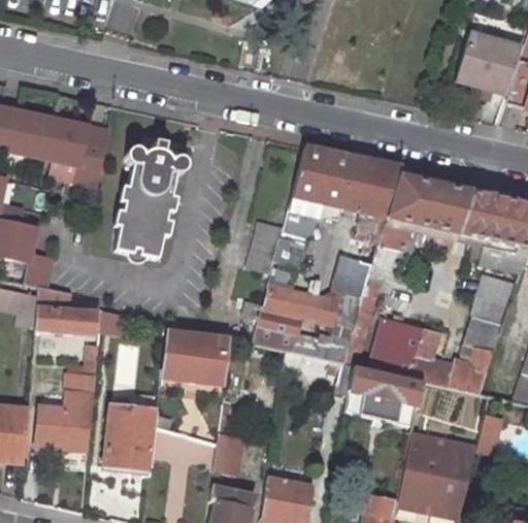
[(527,62),(517,60),(506,102),(527,107),(527,25),(520,44),(518,48),(527,51),(527,62)]
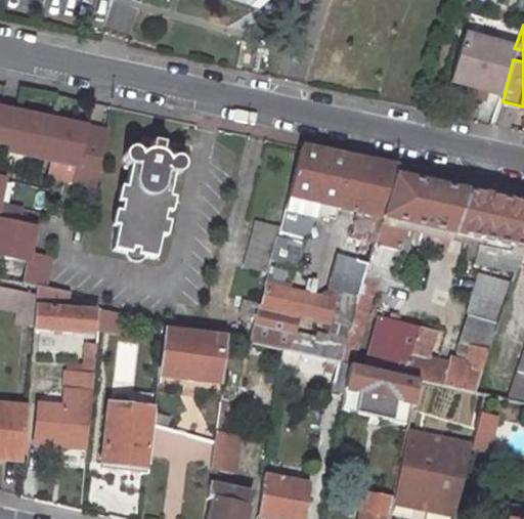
[(452,75),(499,89),(508,67),(514,48),(516,44),(468,28),(452,75)]
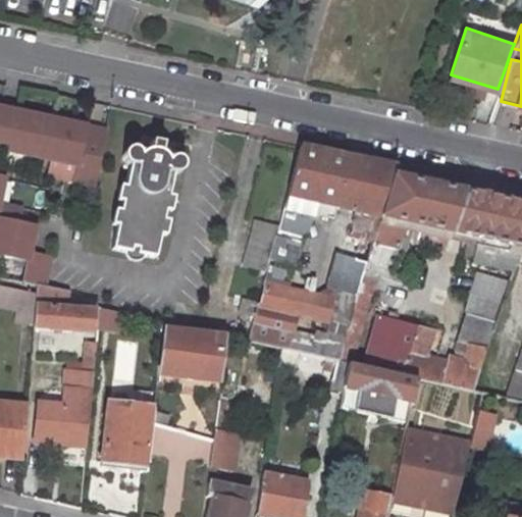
[(54,116),(3,106),(0,119),(0,139),(12,142),(11,149),(47,156),(54,116)]
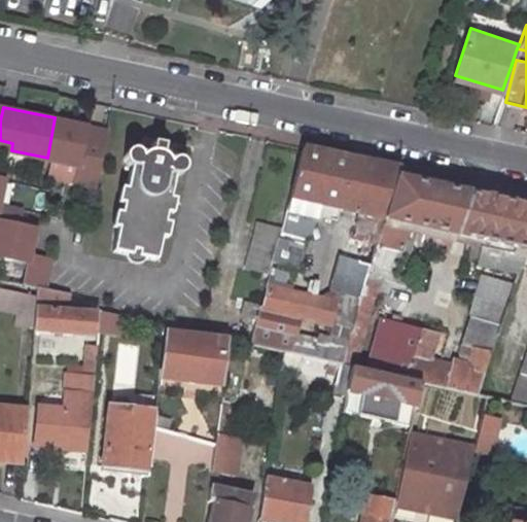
[(110,130),(55,117),(47,158),(80,165),(77,180),(99,184),(110,130)]
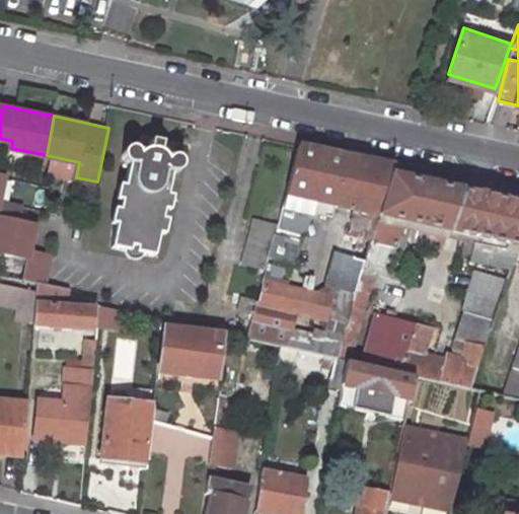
[(156,252),(174,172),(176,172),(180,170),(183,167),(184,163),(183,158),(180,155),(177,153),(176,150),(174,148),(162,146),(163,141),(153,138),(152,144),(139,141),(137,141),(134,142),(133,144),(130,144),(126,146),(123,151),(123,155),(124,158),(126,160),(130,162),(113,242),(156,252)]
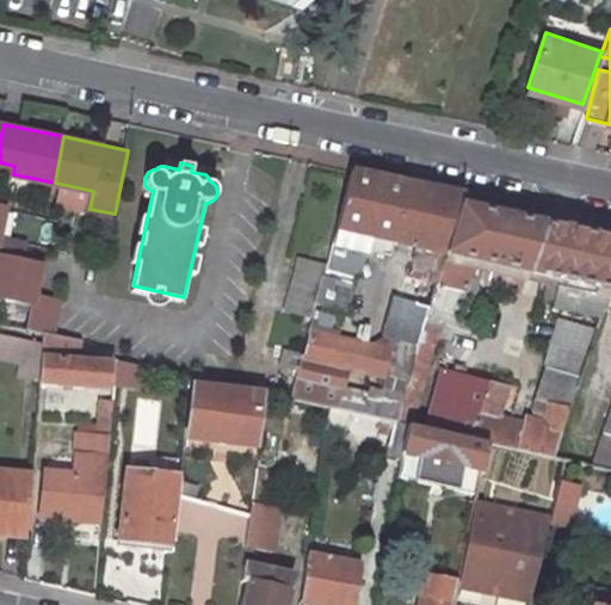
[(365,230),(380,234),(378,238),(394,241),(395,238),(409,181),(352,168),(337,224),(355,228),(355,233),(364,235),(365,230)]
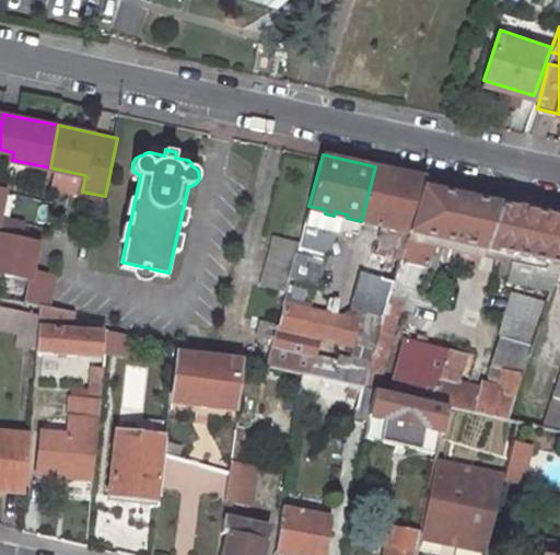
[(401,253),(421,185),(423,186),(426,180),(375,166),(362,218),(385,223),(378,247),(401,253)]
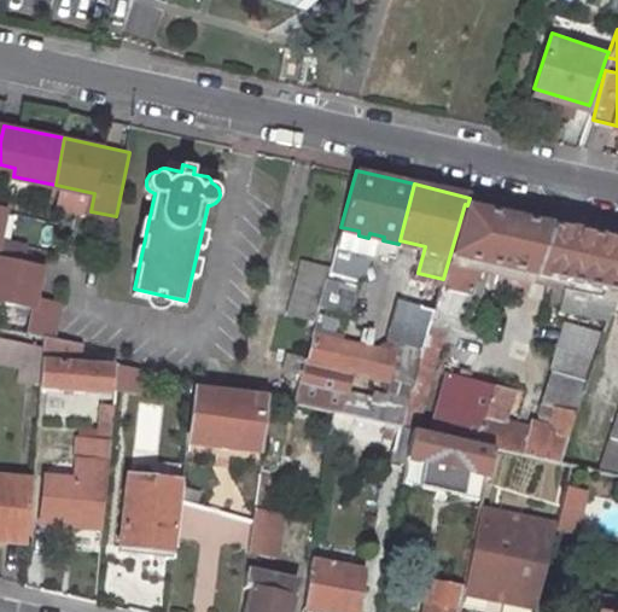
[(478,262),(570,284),(564,309),(612,320),(617,302),(617,238),(467,205),(465,204),(443,279),(435,308),(424,345),(409,397),(402,424),(408,425),(424,429),(439,379),(435,378),(450,326),(482,333),(485,315),(466,310),(478,262)]
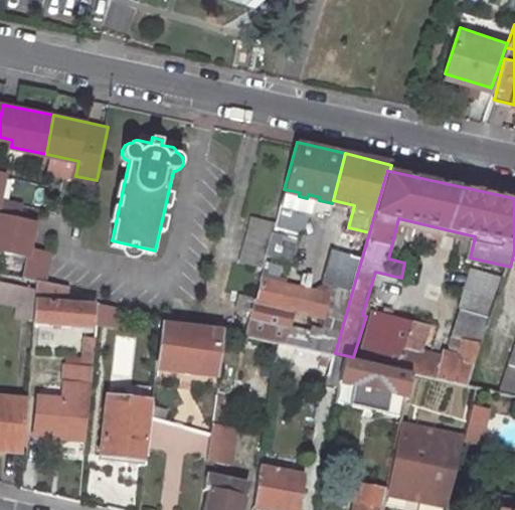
[(24,203),(0,198),(0,199),(0,245),(29,252),(25,272),(39,275),(47,277),(53,248),(32,244),(37,220),(21,216),(24,203)]
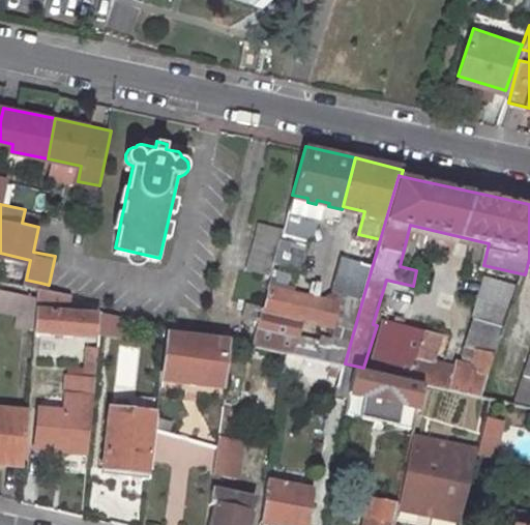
[(283,231),(259,225),(246,271),(270,278),(274,259),(283,231)]
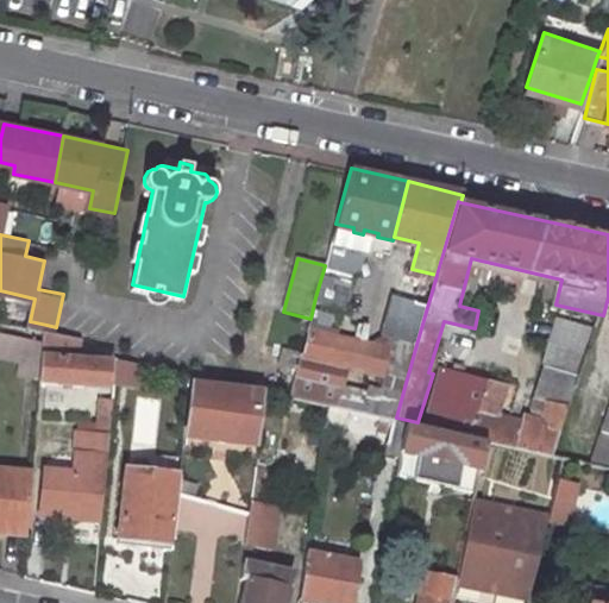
[(325,265),(315,297),(346,306),(353,271),(325,264),(325,265)]
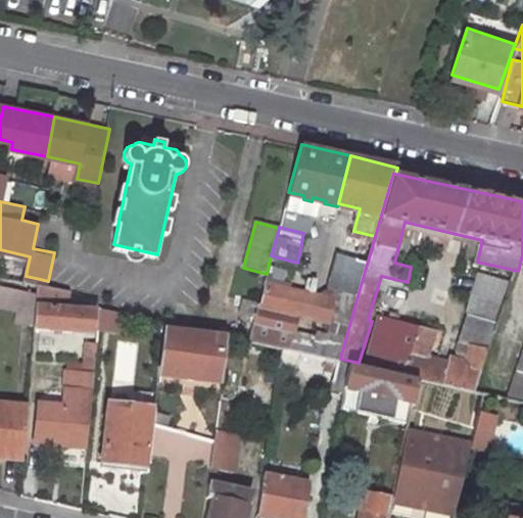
[(339,252),(368,261),(375,236),(353,231),(339,252)]
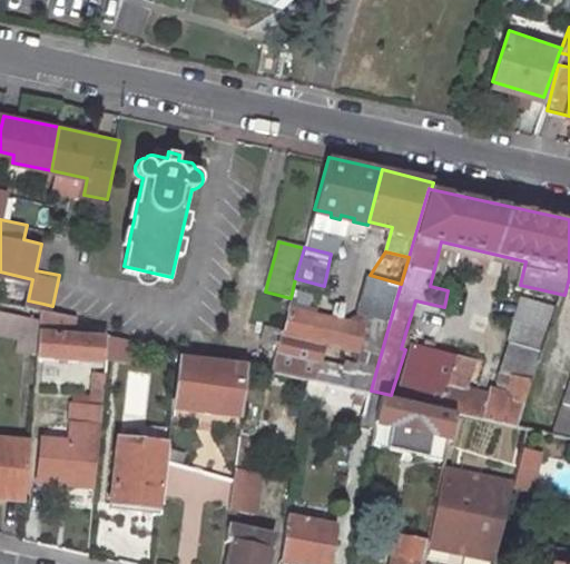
[(391,318),(401,284),(370,275),(361,310),(391,318)]
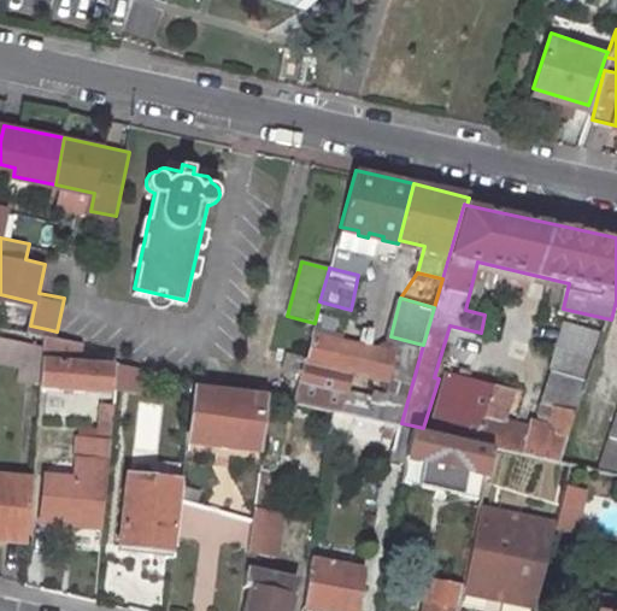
[(547,365),(532,397),(529,409),(544,411),(540,423),(507,416),(516,385),(448,370),(428,429),(493,444),(563,459),(606,333),(568,323),(548,362),(552,363),(551,366),(547,365)]
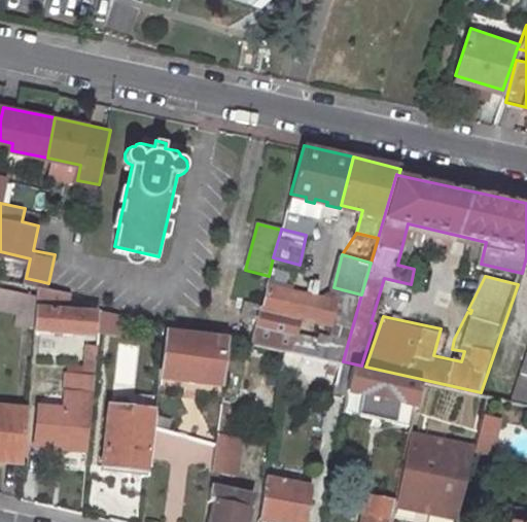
[(274,325),(279,306),(312,315),(318,291),(268,279),(260,303),(257,315),(251,341),(284,348),(303,352),(308,335),(274,325)]
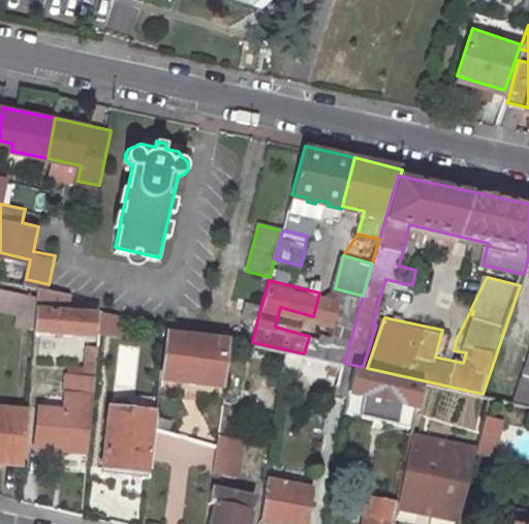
[(39,291),(2,282),(0,298),(0,301),(21,305),(20,318),(36,321),(39,291)]
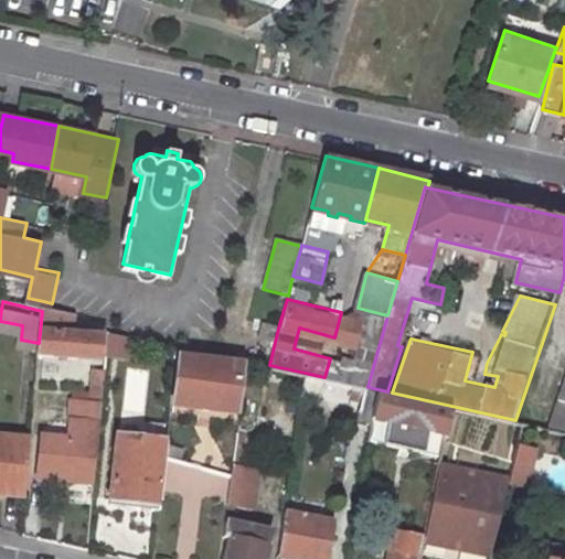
[(39,343),(38,348),(100,353),(103,330),(74,328),(76,308),(52,303),(43,301),(42,311),(39,343)]
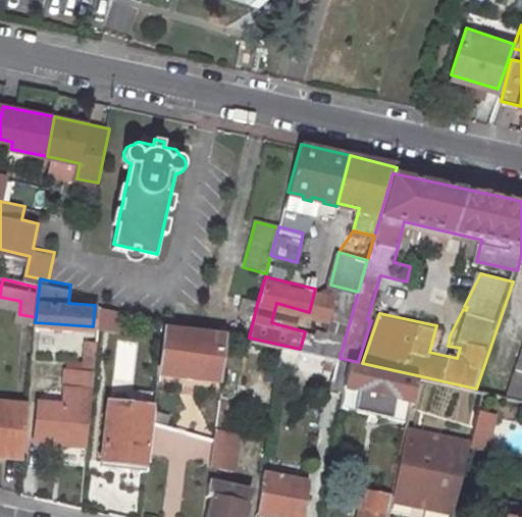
[(346,335),(358,292),(330,285),(327,292),(337,295),(331,318),(328,330),(346,335)]
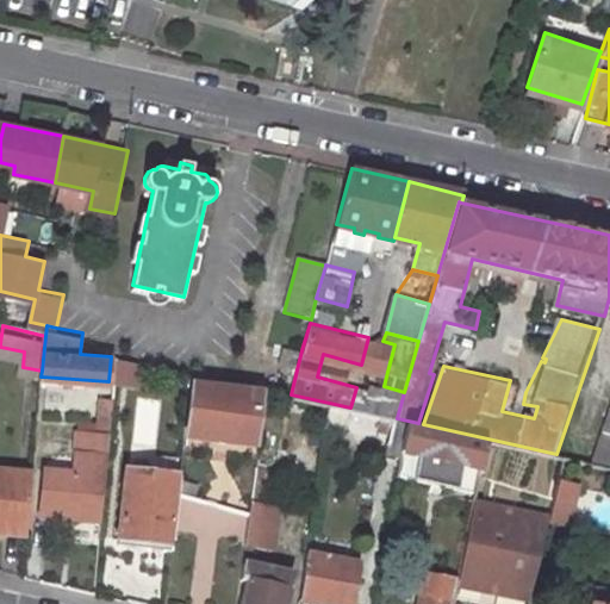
[(361,365),(387,372),(394,344),(383,341),(368,337),(361,365)]
